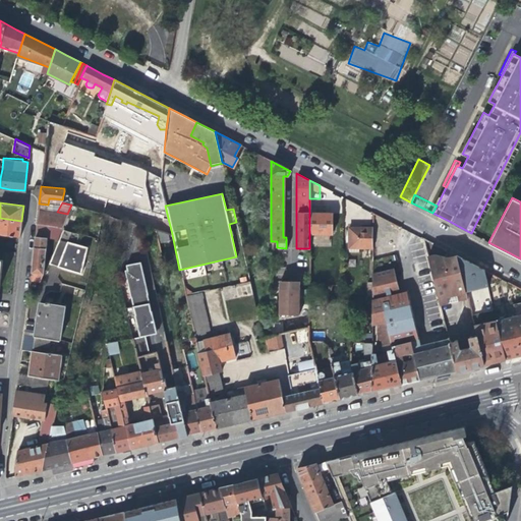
[(37,224),(41,225),(61,228),(67,214),(57,212),(38,210),(37,224)]
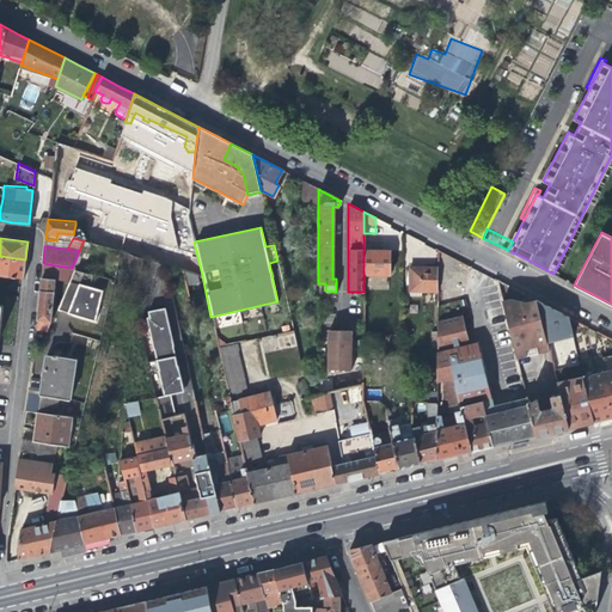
[(379,249),(363,249),(363,274),(390,273),(390,249),(379,249)]
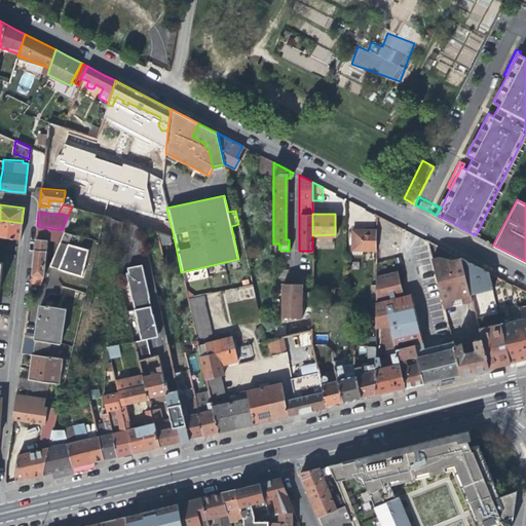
[(21,230),(22,223),(0,220),(0,234),(11,235),(20,236),(21,230)]
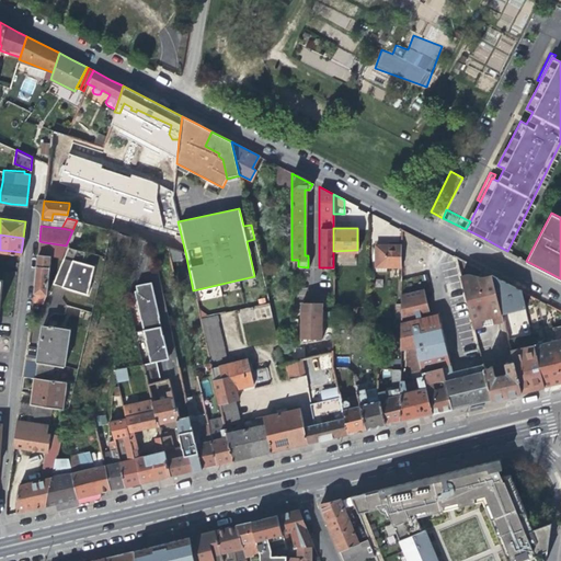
[(185,252),(183,243),(153,235),(151,242),(185,252)]
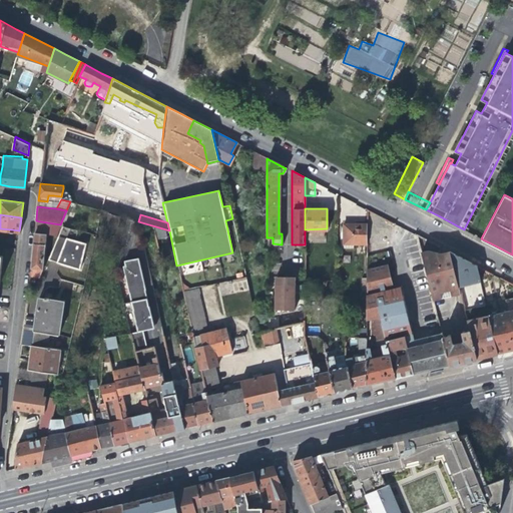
[(33,247),(30,268),(41,268),(45,234),(55,235),(60,224),(40,221),(36,220),(33,247)]
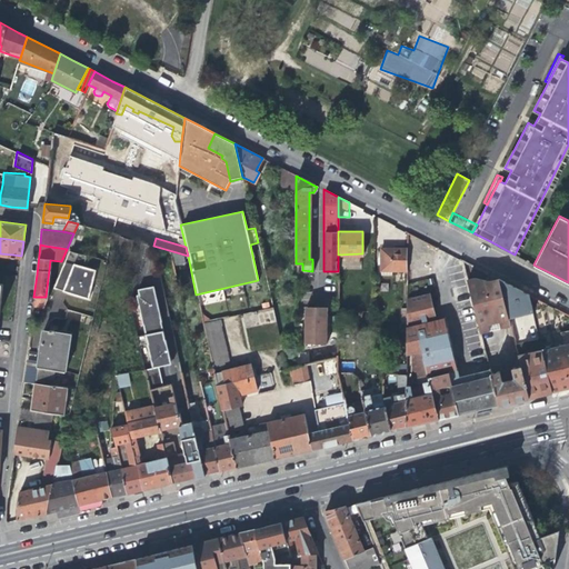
[(407,271),(407,249),(393,249),(380,249),(380,271),(407,271)]
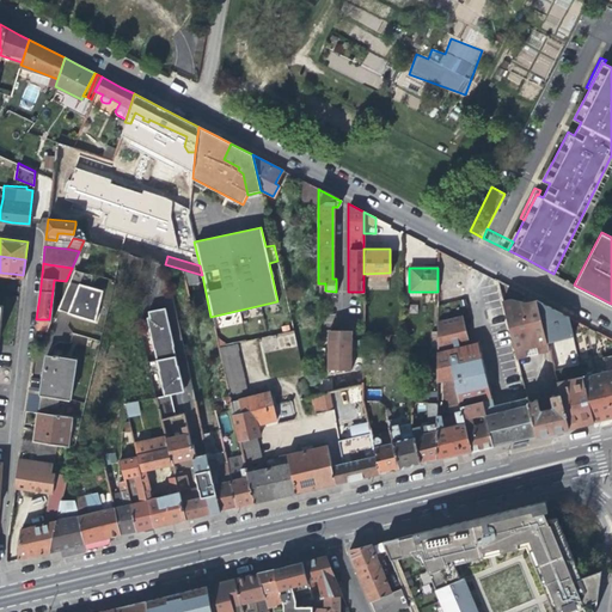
[(73,269),(56,308),(68,312),(93,319),(101,291),(86,287),(78,285),(81,271),(73,269)]
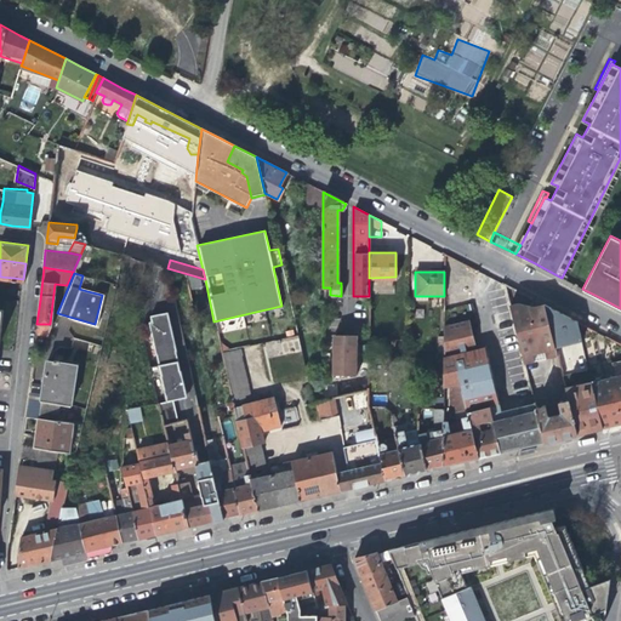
[(91,278),(83,275),(79,289),(87,291),(91,278)]
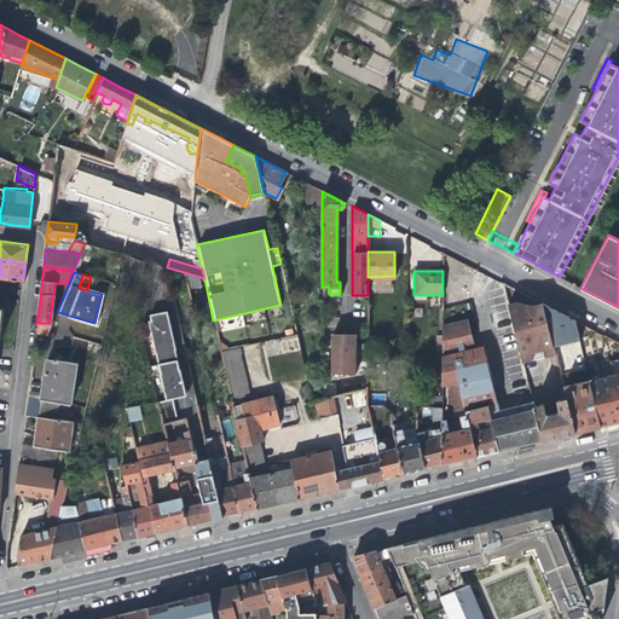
[(527,317),(525,306),(516,305),(508,307),(521,363),(531,362),(528,354),(543,351),(534,316),(527,317)]
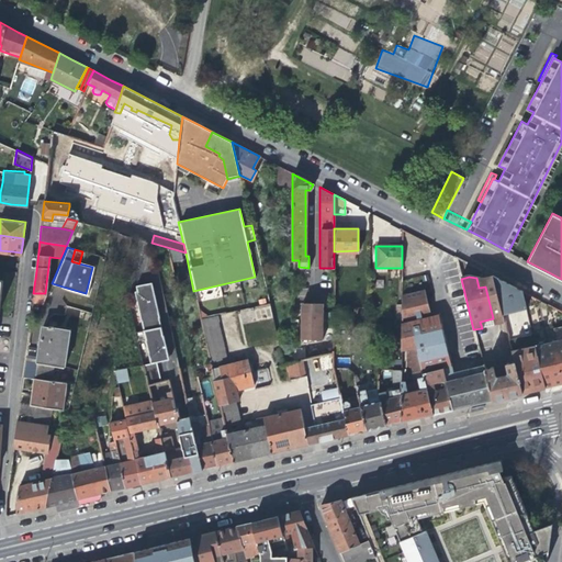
[(502,314),(493,277),(484,279),(476,278),(479,288),(485,287),(493,318),(494,325),(504,323),(502,314)]
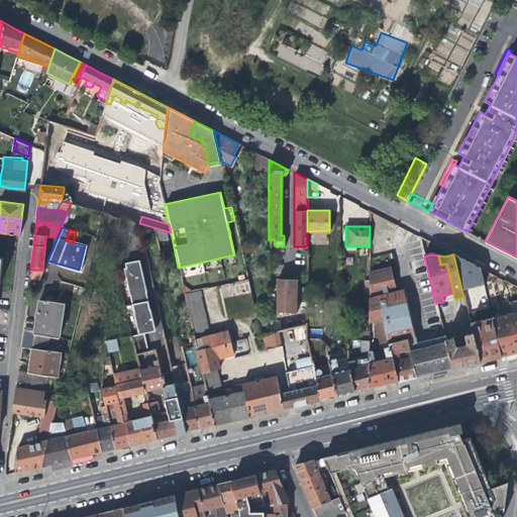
[(469,263),(453,254),(461,289),(484,285),(481,269),(469,263)]
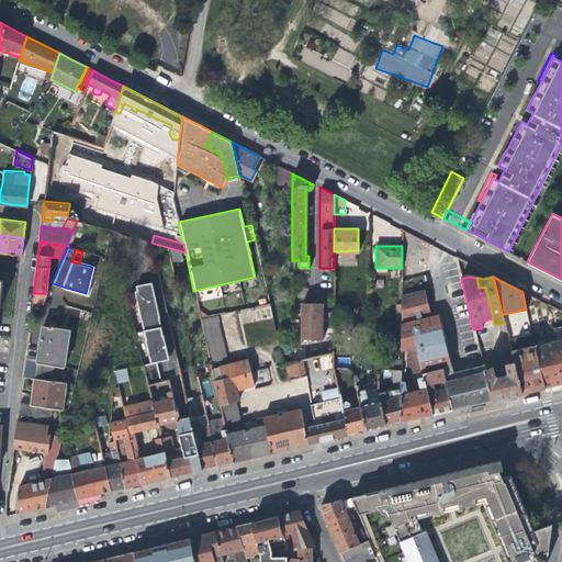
[(152,282),(144,283),(147,296),(154,294),(152,282)]
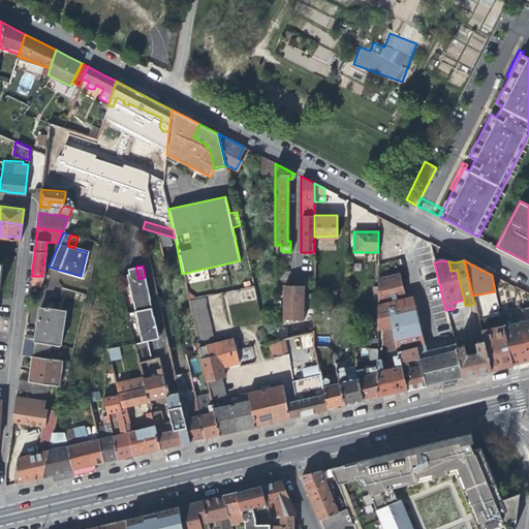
[(135,311),(127,313),(129,322),(136,320),(143,343),(147,342),(152,341),(149,329),(156,328),(145,277),(138,279),(135,267),(127,269),(129,274),(126,274),(133,304),(135,311)]
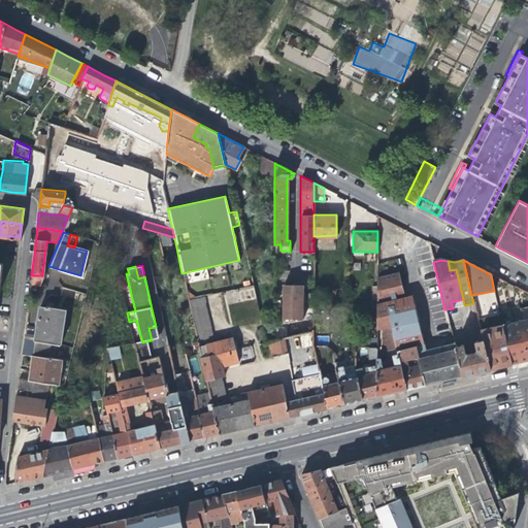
[(391,327),(392,331),(396,348),(396,351),(416,347),(419,359),(426,357),(425,351),(411,296),(404,298),(398,273),(377,277),(376,330),(391,327)]
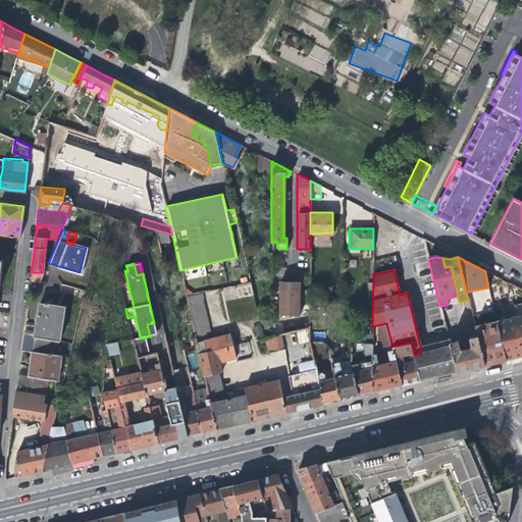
[(42,272),(31,272),(30,280),(39,281),(42,272)]
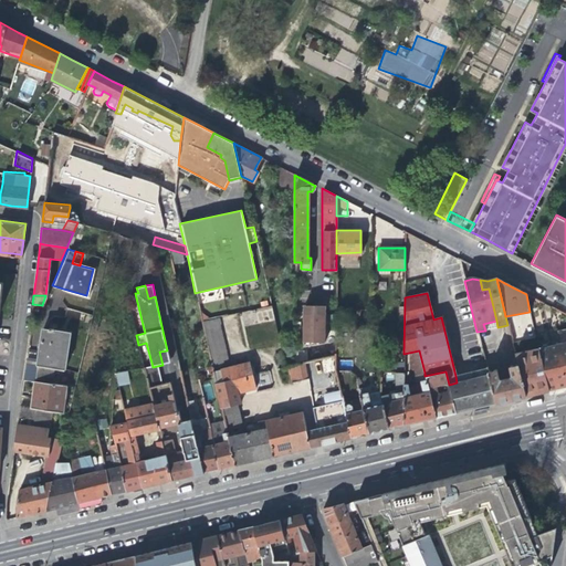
[(303,304),(303,341),(324,341),(324,312),(314,312),(314,304),(310,304),(303,304)]
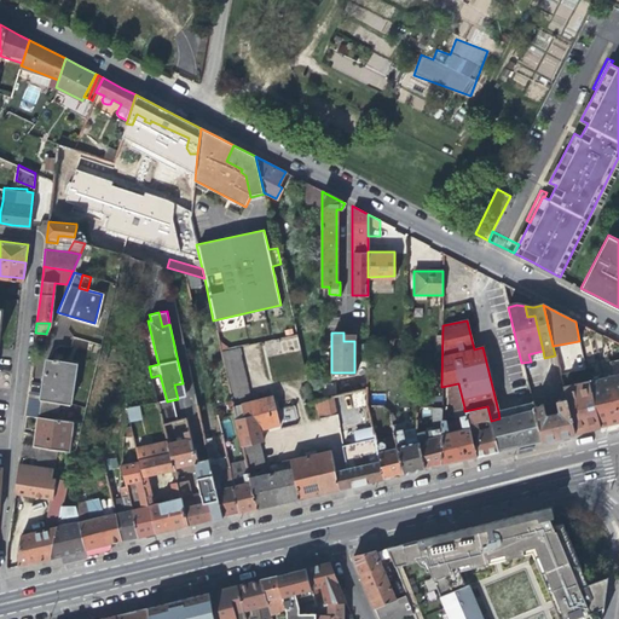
[(223,350),(232,394),(249,388),(238,347),(223,350)]
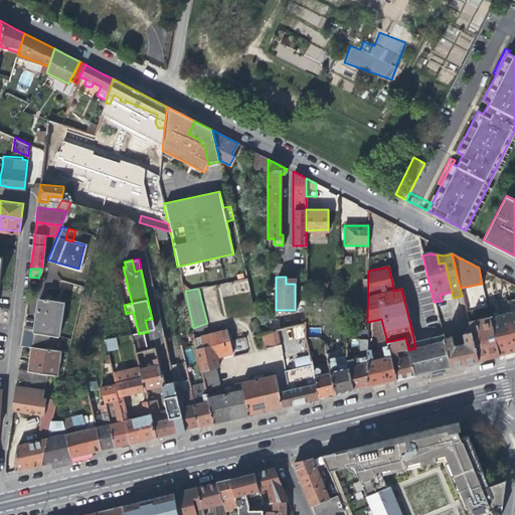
[(56,314),(58,302),(37,298),(33,326),(24,325),(23,328),(23,330),(33,332),(31,346),(46,348),(48,335),(57,337),(60,315),(56,314)]
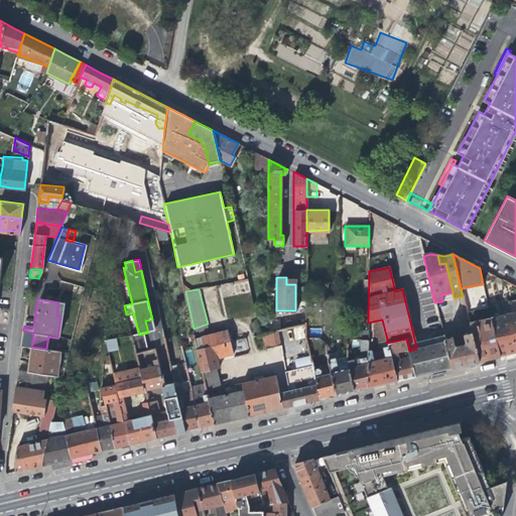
[(515,310),(507,313),(490,317),(500,357),(515,352),(515,310)]
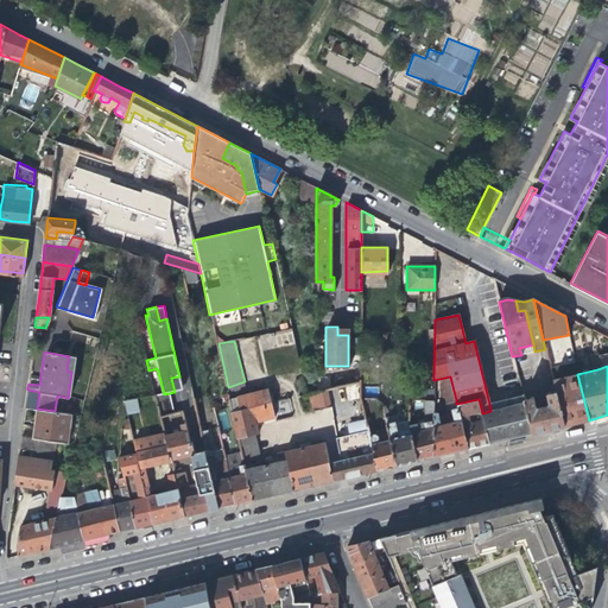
[(552,380),(555,391),(564,426),(578,423),(589,420),(577,374),(565,377),(552,380)]
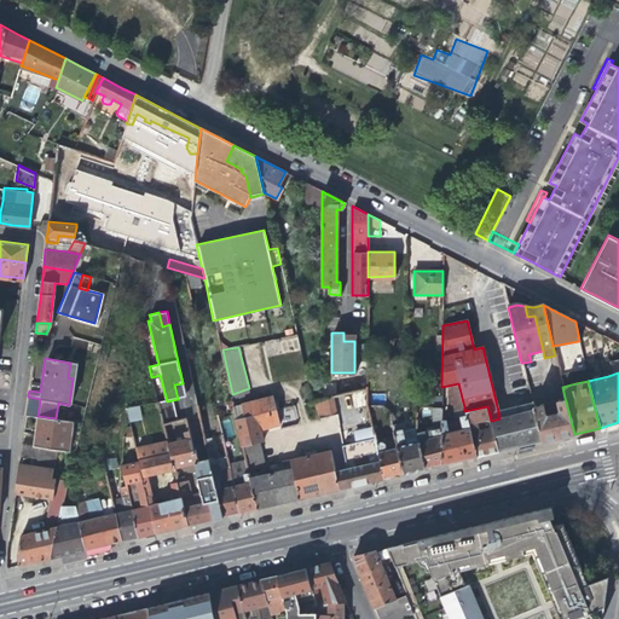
[(186,397),(183,383),(174,385),(178,399),(186,397)]
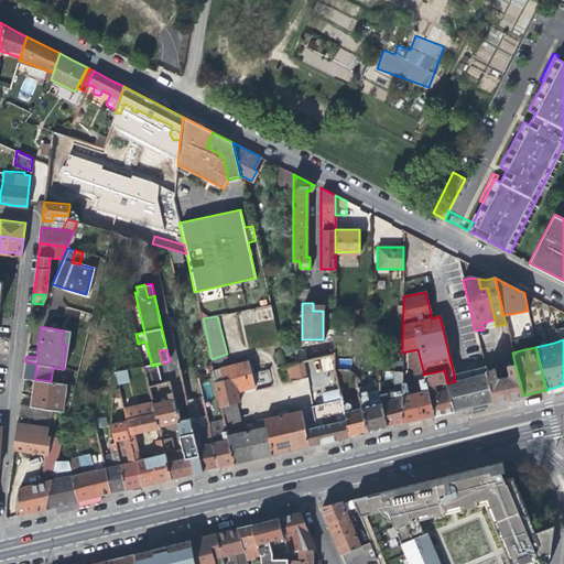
[(413,375),(416,373),(423,371),(419,354),(412,356),(413,375)]
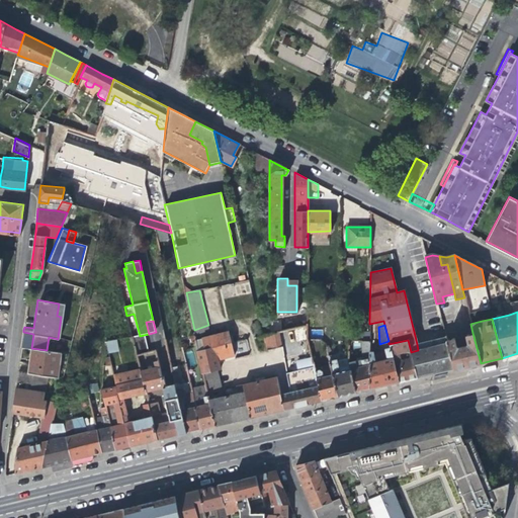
[(281,346),(278,331),(274,332),(265,334),(268,349),(281,346)]
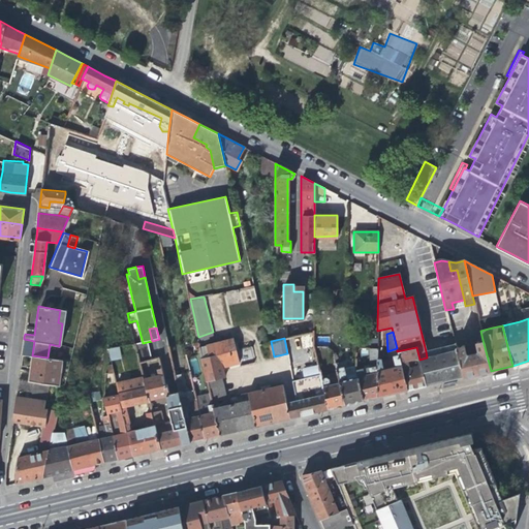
[(32,355),(34,341),(24,339),(22,353),(32,355)]
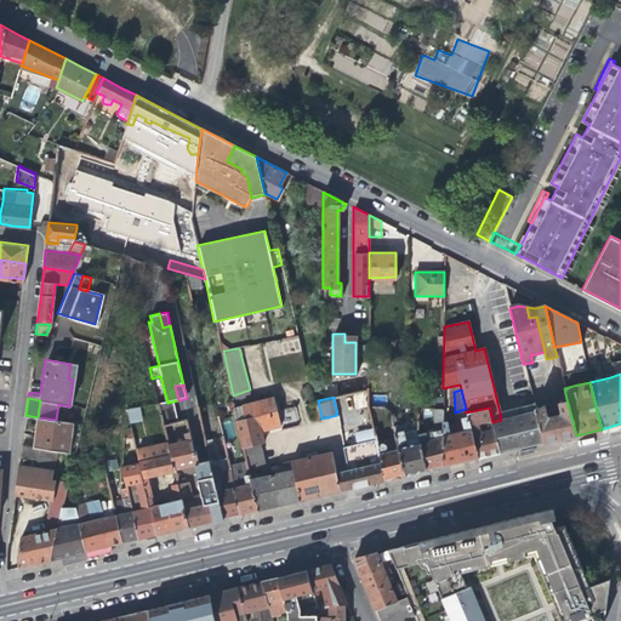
[(261,443),(263,443),(260,429),(279,426),(277,416),(273,398),(234,406),(243,448),(261,443)]
